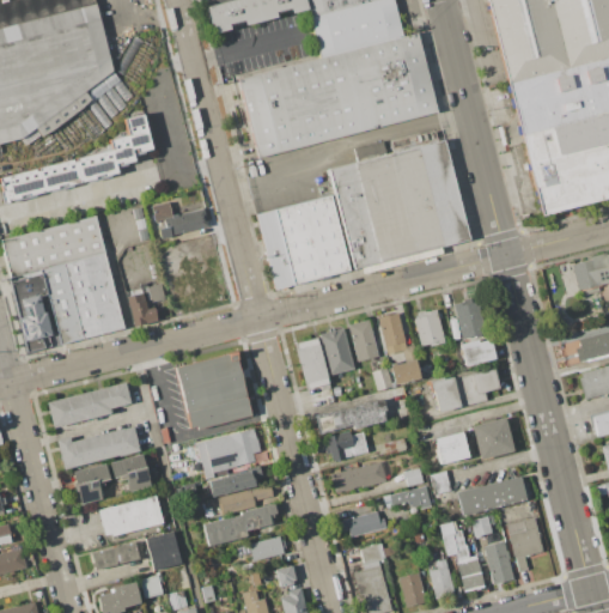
[(0,2),(10,0),(95,0),(96,5),(97,4),(114,71),(121,80),(93,101),(83,108),(55,128),(42,137),(28,146),(22,138),(0,144),(0,2)]
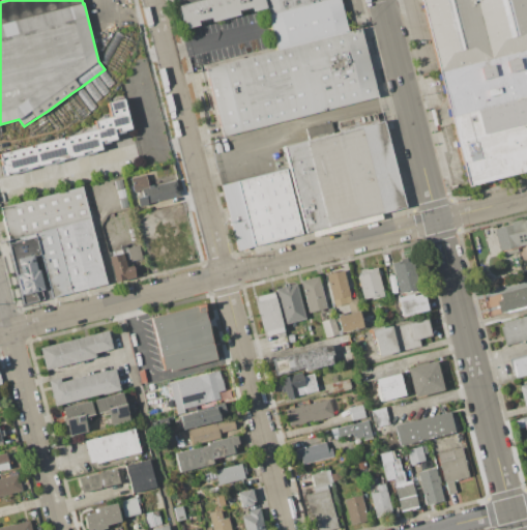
[(203,0),(265,0),(268,8),(255,11),(254,7),(239,10),(240,15),(214,22),(212,17),(199,21),(200,25),(186,29),(180,6),(203,0)]
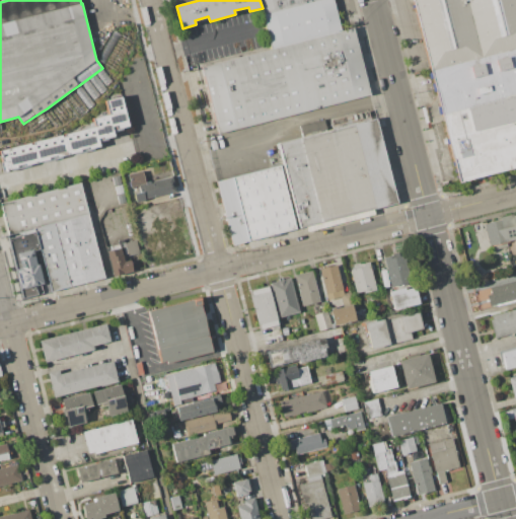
[(316,0),(260,0),(263,8),(264,13),(316,0)]
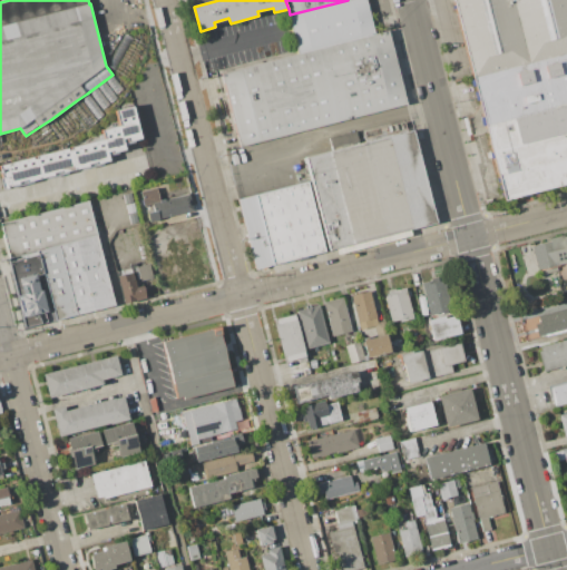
[(375,35),(367,0),(348,0),(290,15),(300,55),(375,35)]
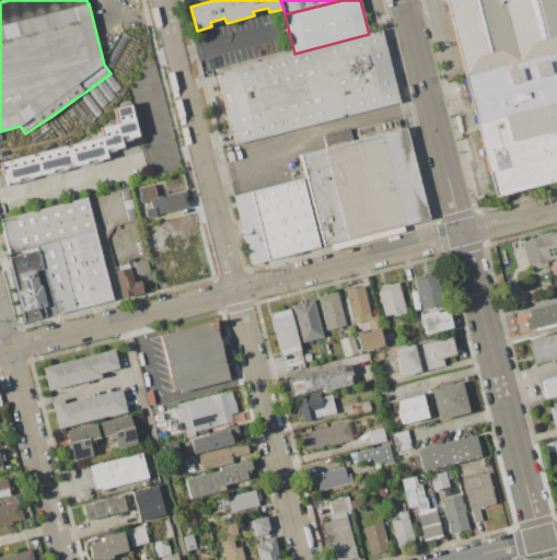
[(449,0),(556,0),(556,53),(468,76),(449,0)]
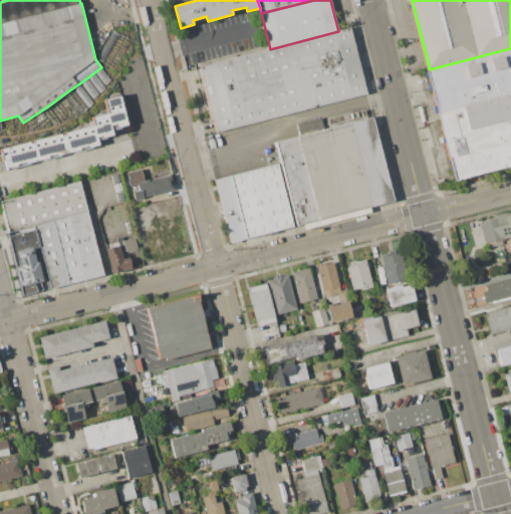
[(352,28),(369,94),(218,132),(201,66),(270,49),(338,31),(352,28)]
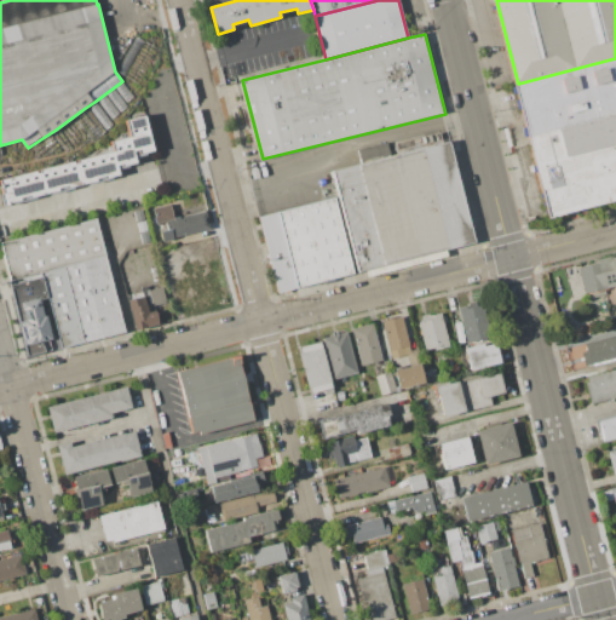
[(552,217),(615,200),(615,58),(518,84),(552,217)]
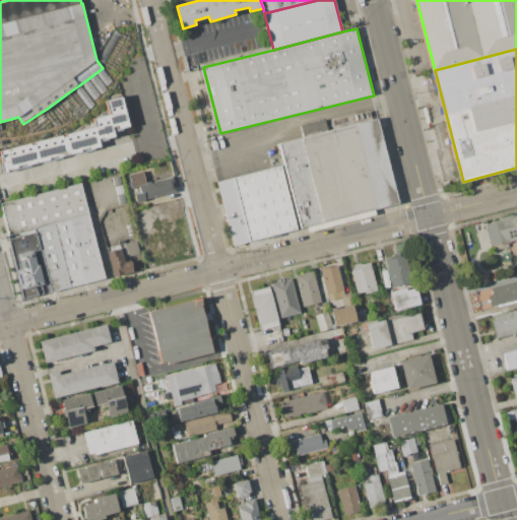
[(122,98),(130,128),(115,132),(117,138),(102,141),(103,147),(4,173),(1,163),(3,161),(0,149),(95,126),(93,120),(112,116),(108,101),(122,98)]
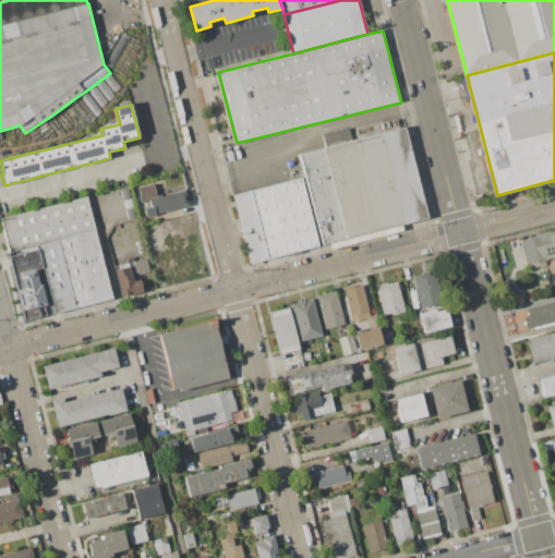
[(406,128),(429,218),(323,244),(300,155),(406,128)]
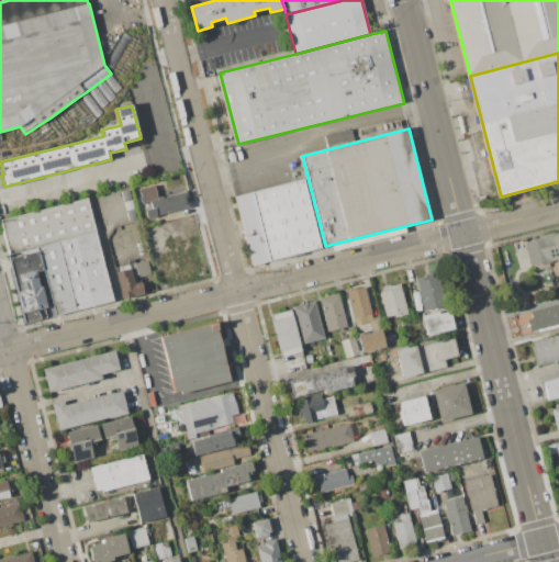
[(304,180),(322,247),(253,265),(236,197),(304,180)]
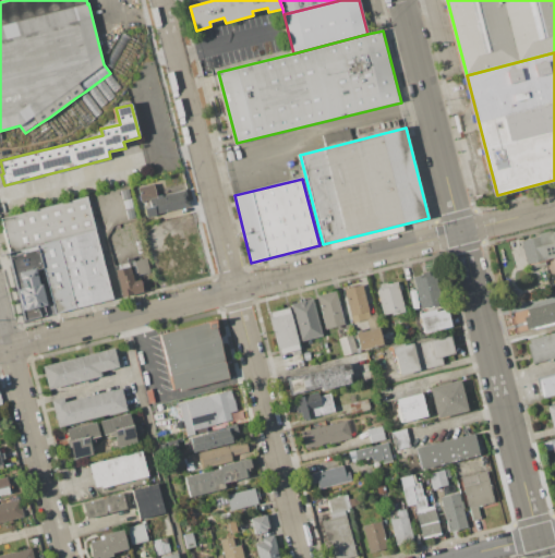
[(155,184),(158,197),(186,190),(190,206),(147,217),(145,207),(156,205),(155,199),(143,202),(140,187),(155,184)]
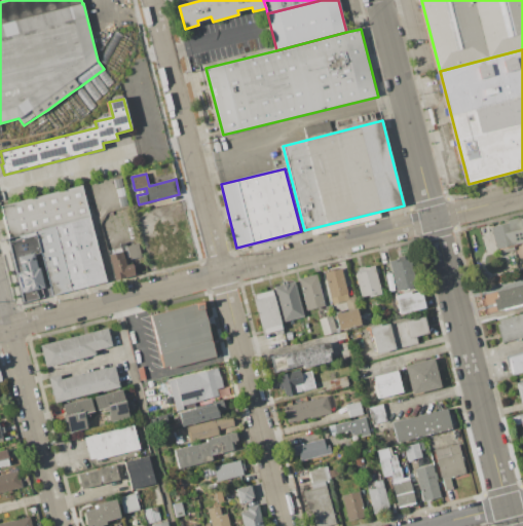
[(83,185),(107,282),(87,286),(52,295),(41,253),(34,254),(38,268),(40,267),(44,288),(26,293),(21,272),(22,272),(21,267),(20,267),(16,259),(14,259),(9,241),(36,235),(35,231),(10,238),(2,205),(83,185)]
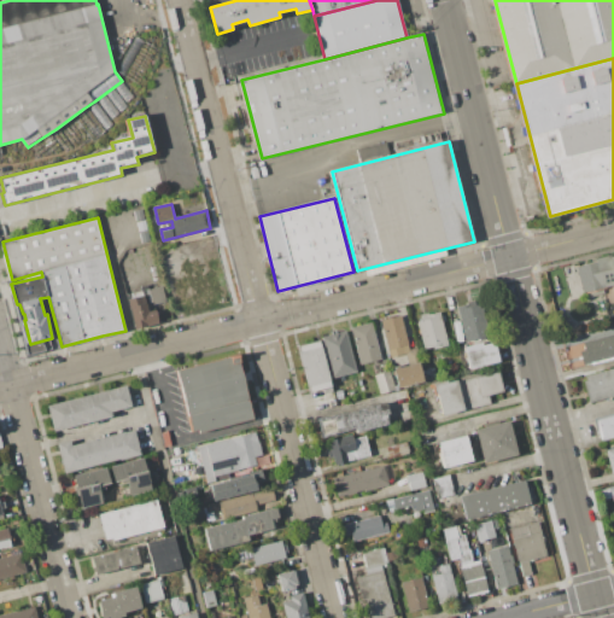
[(598,261),(597,258),(612,255),(612,257),(613,256),(613,285),(604,287),(604,289),(585,293),(578,266),(598,261)]
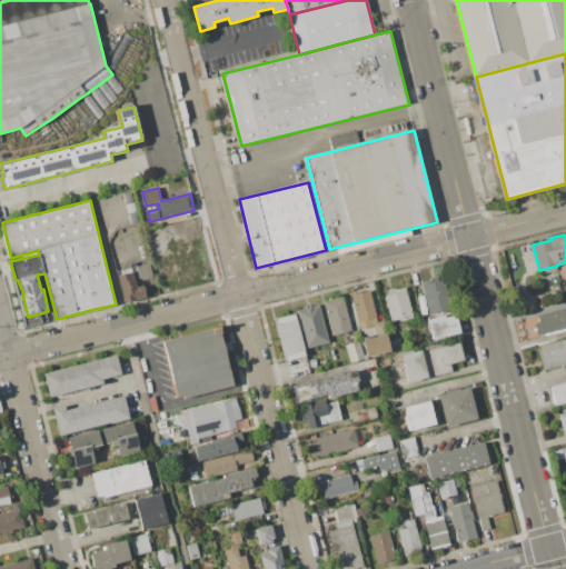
[(150,263),(155,278),(142,281),(139,267),(150,263)]
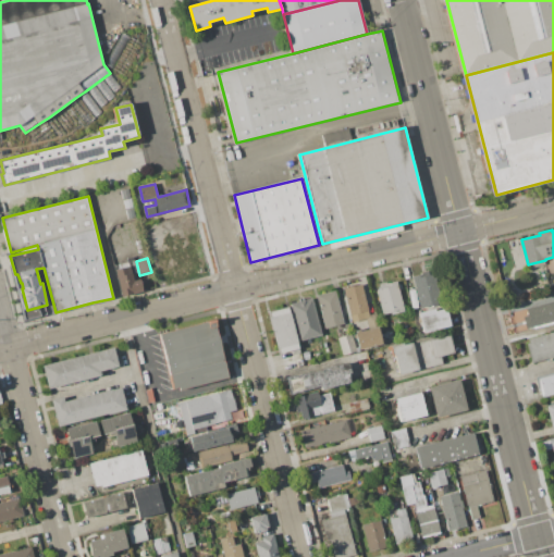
[(131,265),(135,281),(140,279),(142,284),(144,291),(124,296),(117,270),(131,265)]
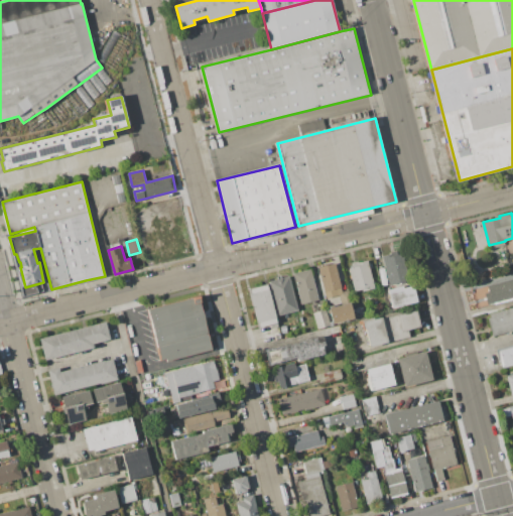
[(391,254),(390,252),(397,251),(398,254),(403,253),(410,281),(391,285),(383,256),(391,254)]
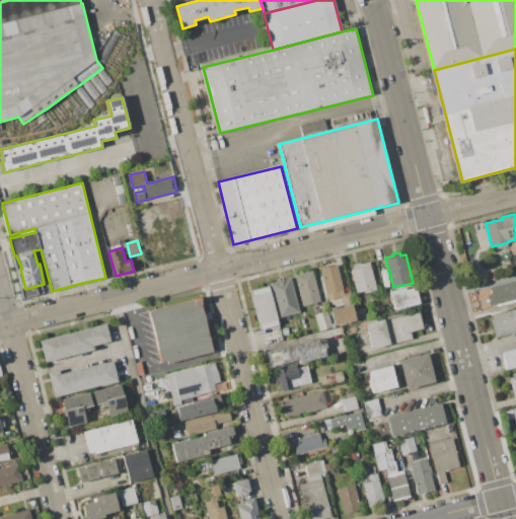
[(355,270),(354,265),(360,263),(360,264),(370,262),(377,290),(365,293),(364,291),(357,293),(351,270),(355,270)]
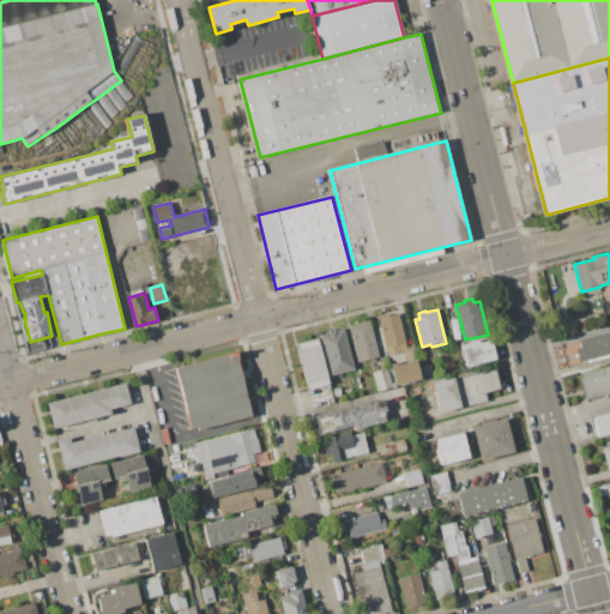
[(399,313),(409,350),(390,355),(380,318),(399,313)]
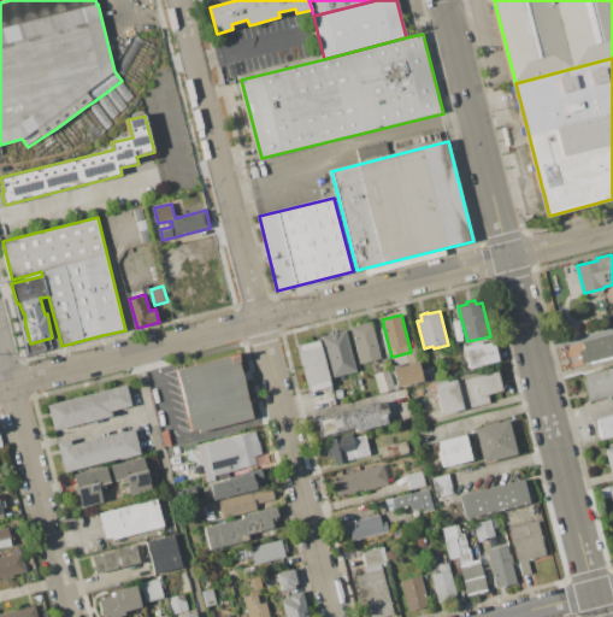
[(371,322),(382,358),(361,364),(351,328),(371,322)]
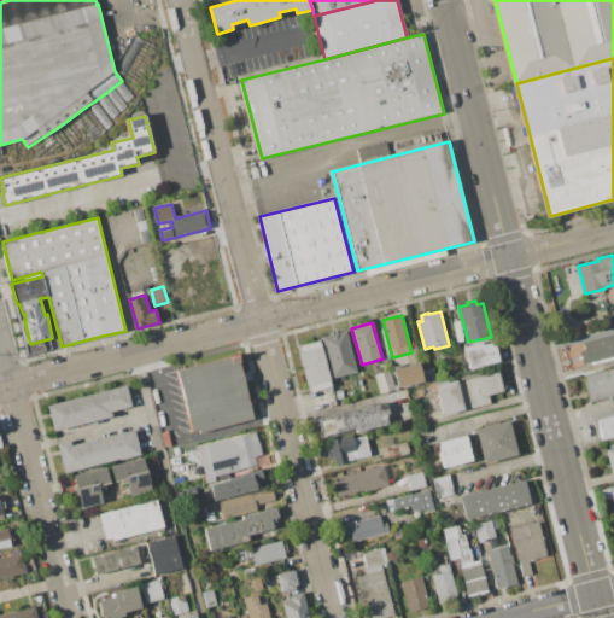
[(348,331),(358,372),(335,378),(323,337),(348,331)]
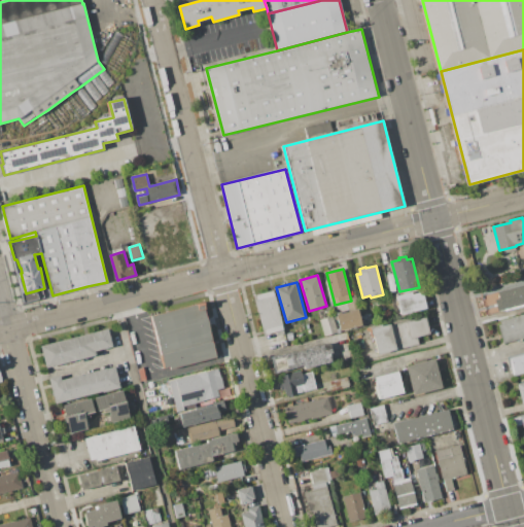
[(500,297),(498,291),(523,285),(523,305),(498,311),(495,299),(500,297)]
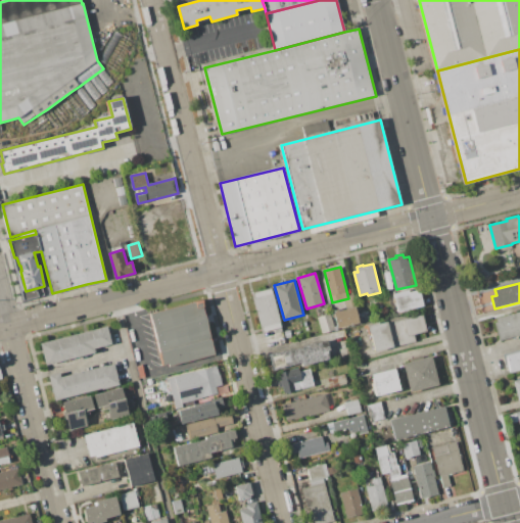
[(255,297),(254,293),(272,289),(281,327),(263,332),(262,327),(254,298),(255,297)]
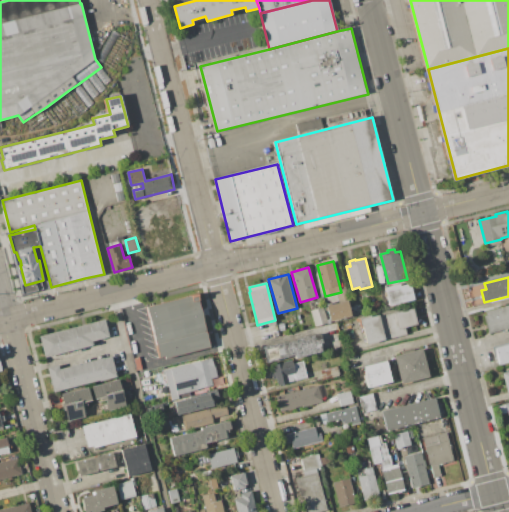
[(400,284),(401,286),(411,283),(415,300),(390,306),(386,287),(400,284)]
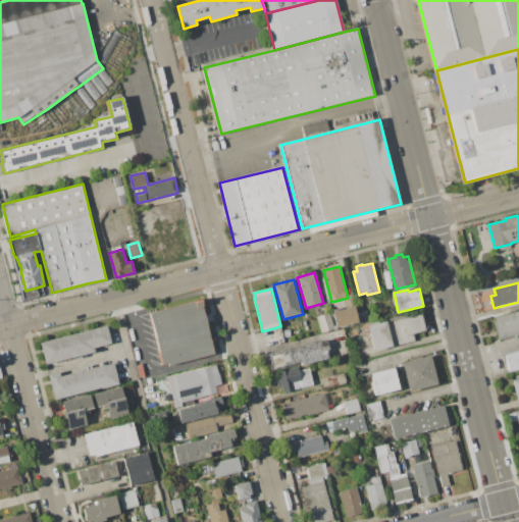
[(202,300),(215,354),(168,366),(168,363),(163,365),(150,313),(202,300)]
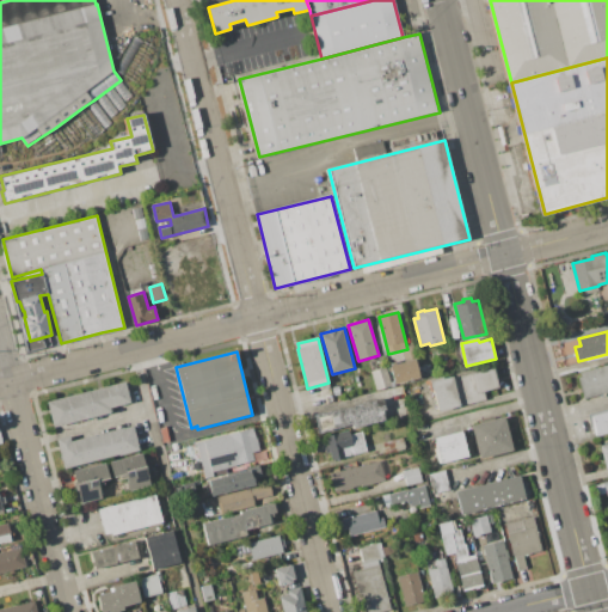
[(416,359),(421,378),(395,385),(391,366),(416,359)]
